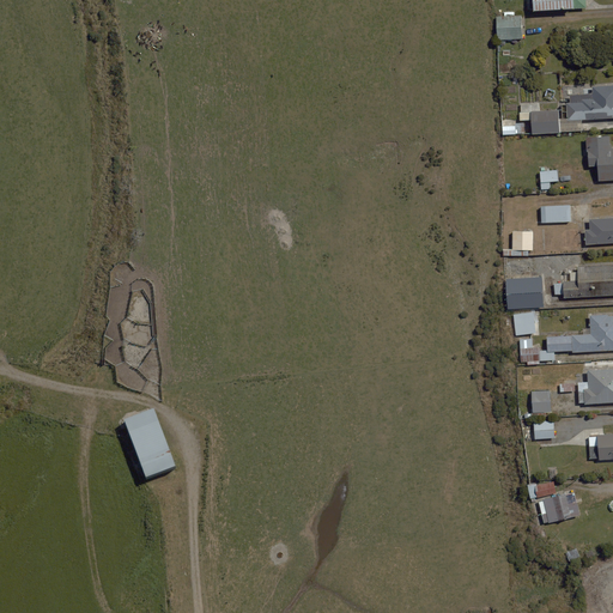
[(533,0),(534,11),(587,7),(586,0),(533,0)]
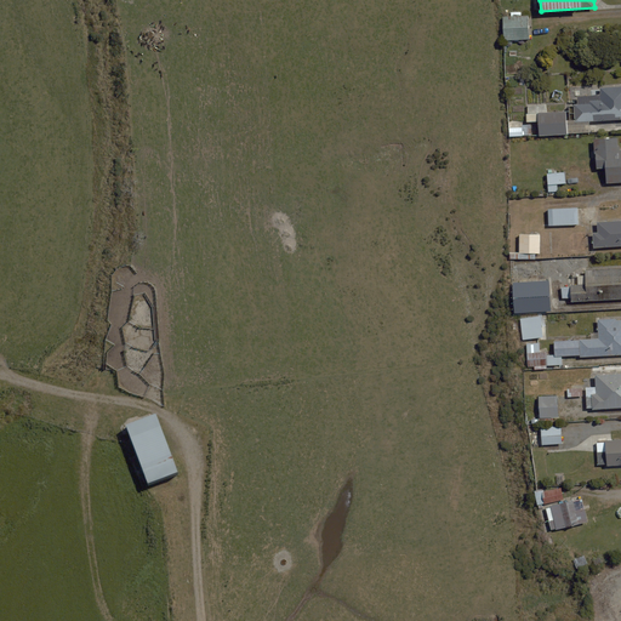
[(529,16),(502,17),(503,40),(530,39),(529,16)]
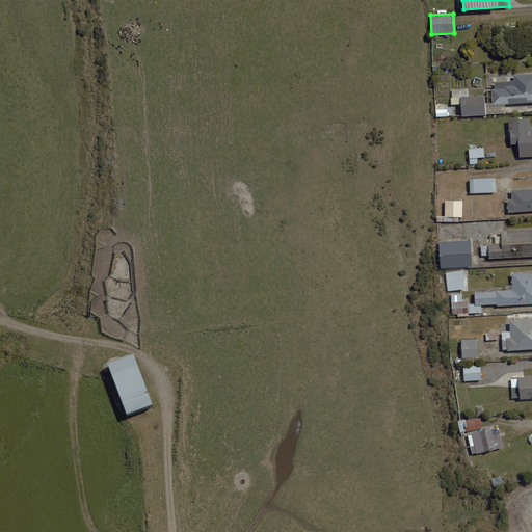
[(491,89),(493,105),(531,102),(531,74),(513,75),(514,86),(505,86),(505,89),(491,89)]
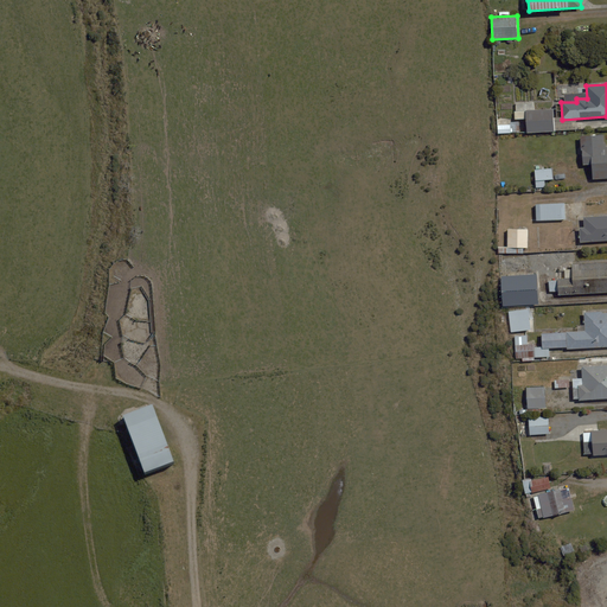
[(553,109),(526,110),(528,133),(554,132),(553,109)]
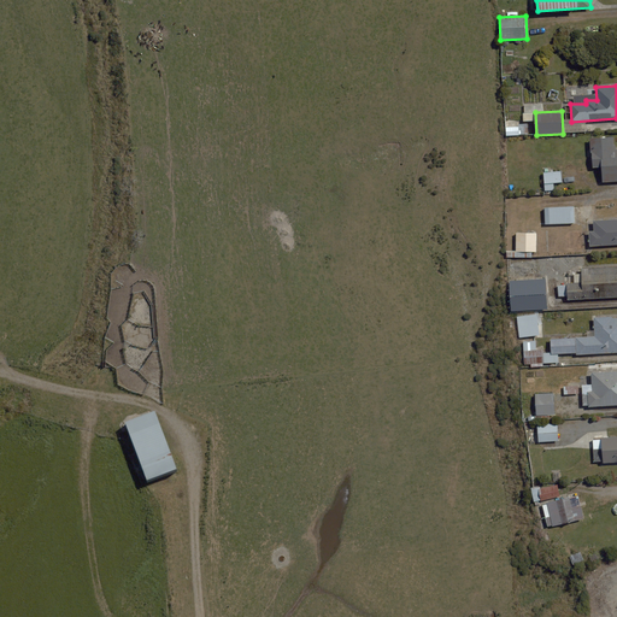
[(613,139),(592,140),(593,169),(601,168),(601,183),(616,182),(616,150),(615,151),(613,139)]
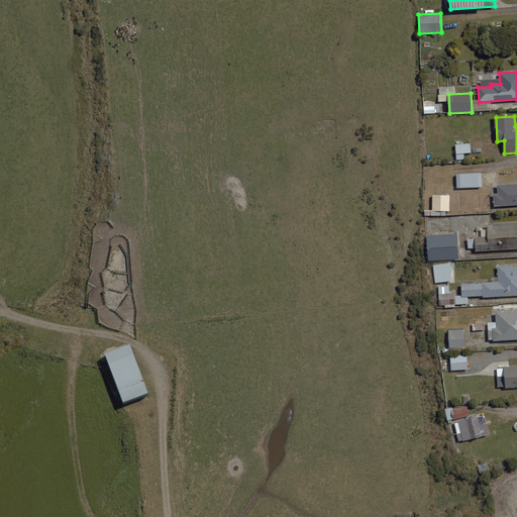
[(471,143),(455,144),(456,160),(464,160),(463,153),(471,152),(471,143)]
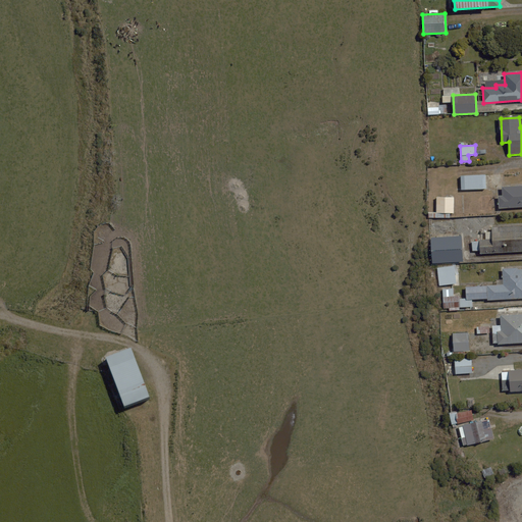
[(461,175),(461,190),(486,189),(485,174),(461,175)]
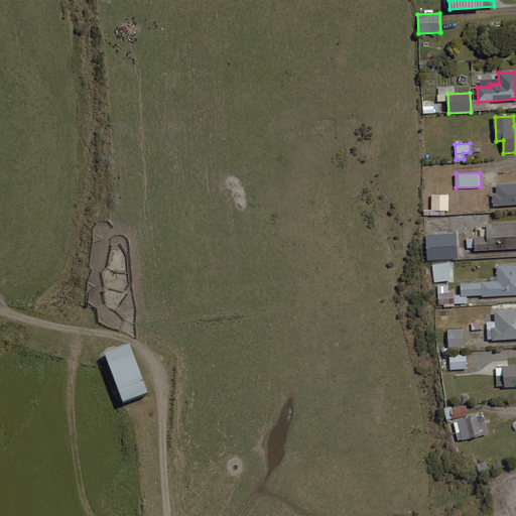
[(493,194),(493,206),(515,205),(515,182),(497,184),(497,194),(493,194)]
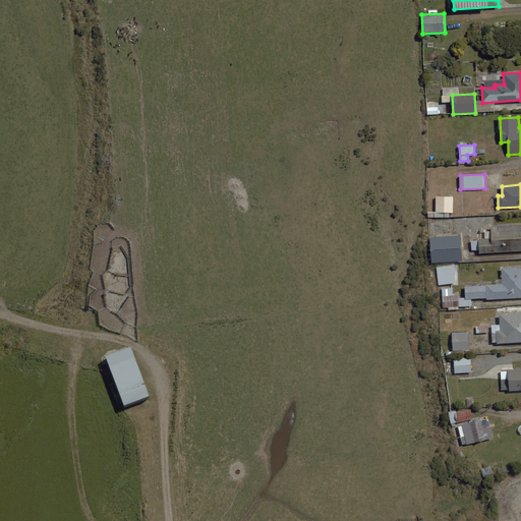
[(453,213),(453,196),(436,196),(436,213),(453,213)]
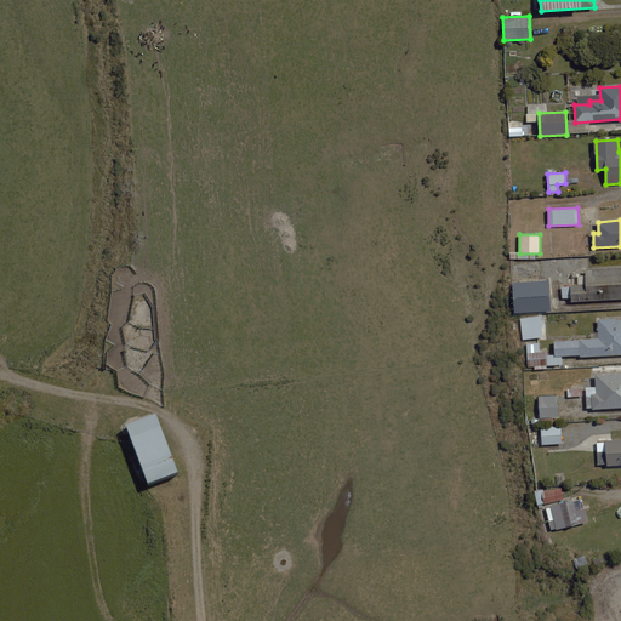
[(571,285),(571,301),(620,298),(620,268),(585,271),(586,285),(571,285)]
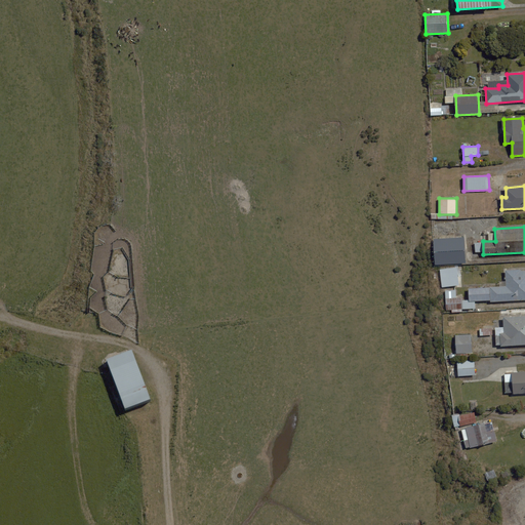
[(465,264),(463,237),(434,239),(435,265),(465,264)]
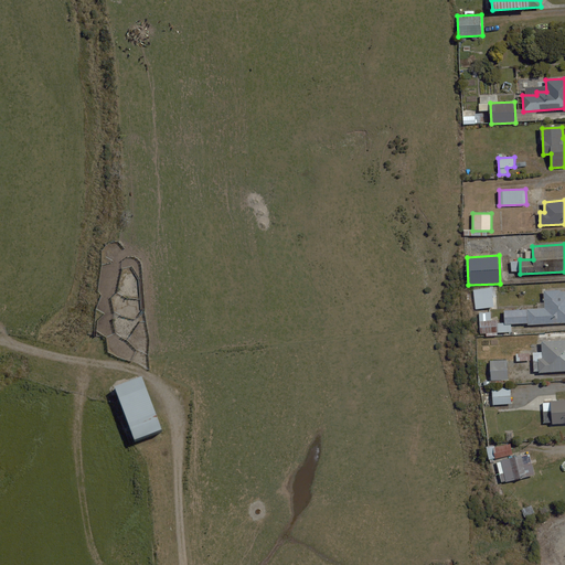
[(493,307),(491,288),(473,290),(476,309),(493,307)]
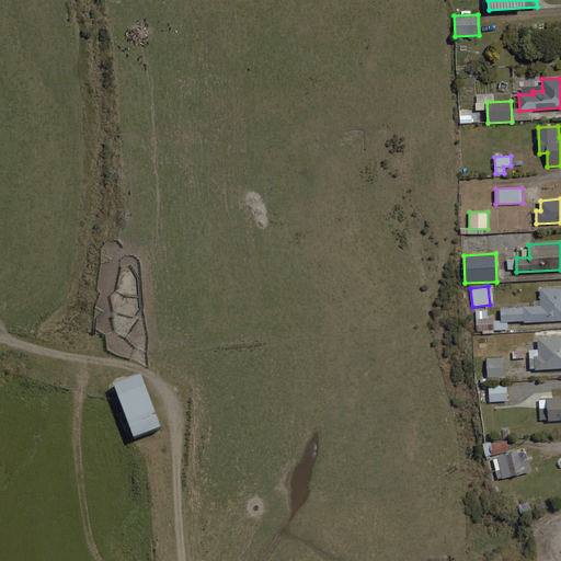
[(500,308),(501,322),(560,319),(560,288),(540,289),(541,306),(500,308)]
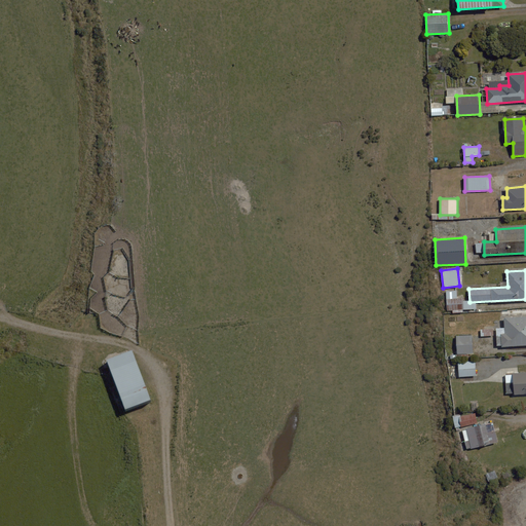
[(447,311),(477,308),(476,301),(462,302),(462,298),(457,298),(456,290),(445,291),(447,311)]
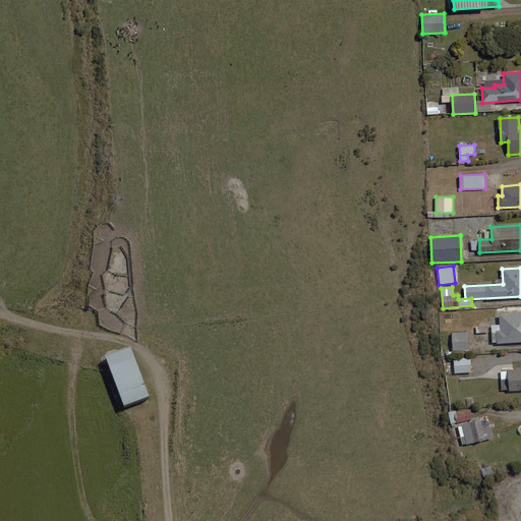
[(520,312),(499,314),(501,331),(496,331),(497,344),(520,341),(520,312)]
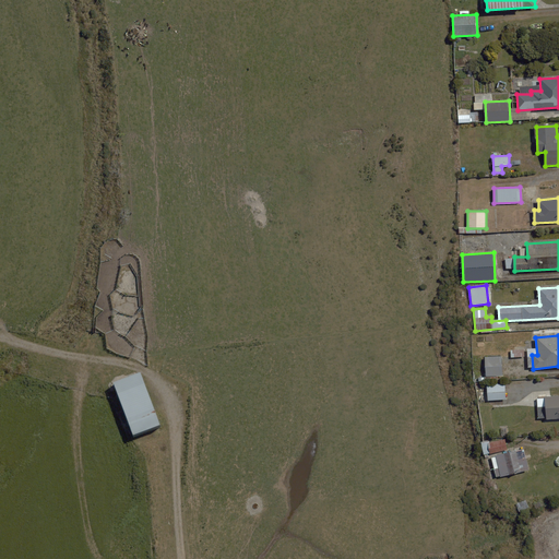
[(501,356),(485,357),(486,377),(502,376),(501,356)]
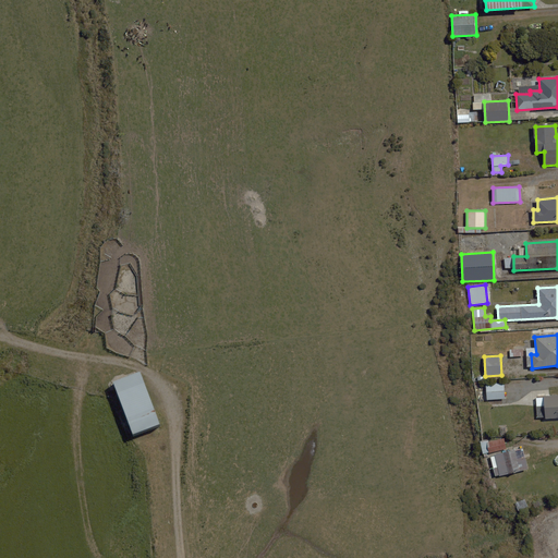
[(112,384),(131,434),(159,423),(140,373),(112,384)]
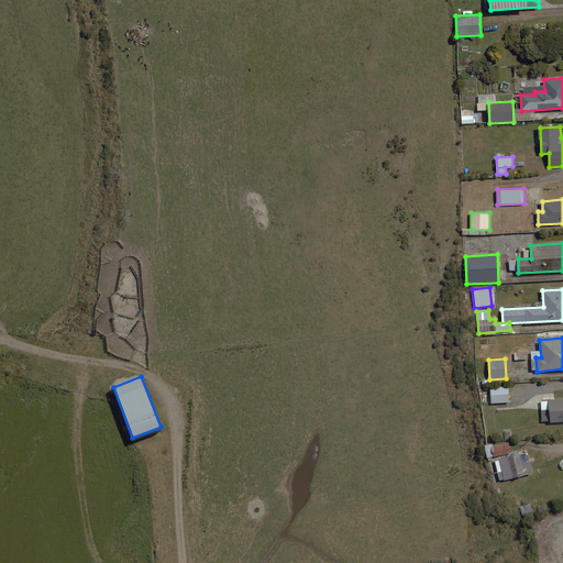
[(509,386),(490,387),(492,404),(510,403),(509,386)]
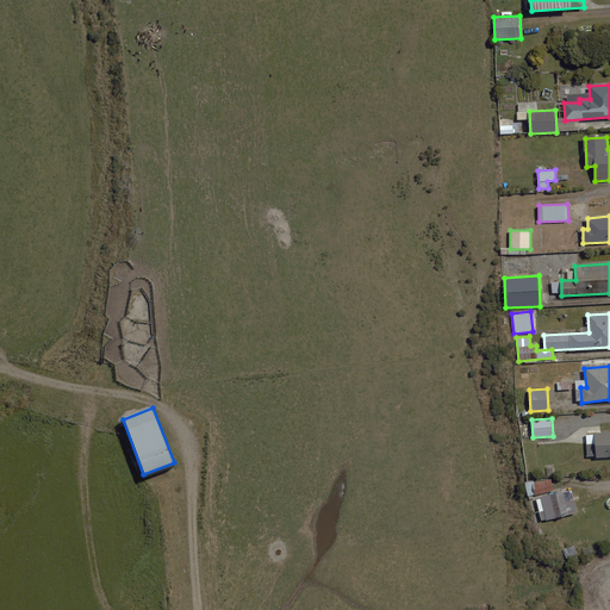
[(609,431),(586,434),(586,444),(595,443),(596,459),(609,456),(609,431)]
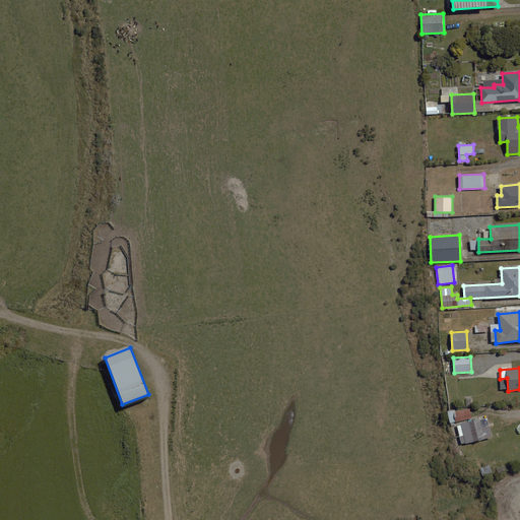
[(471,417),(469,408),(455,411),(455,409),(449,411),(451,423),(471,417)]
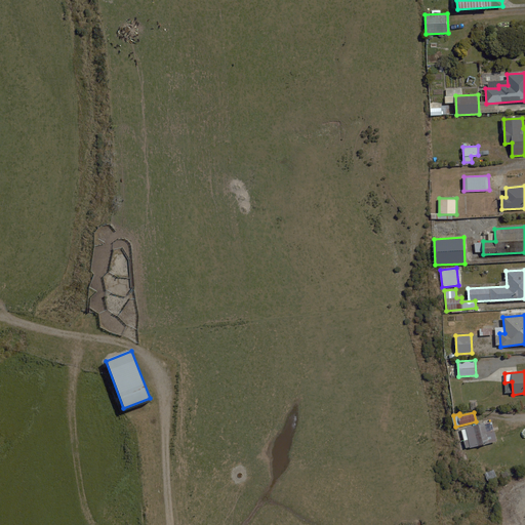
[(461,430),(467,449),(497,441),(492,422),(461,430)]
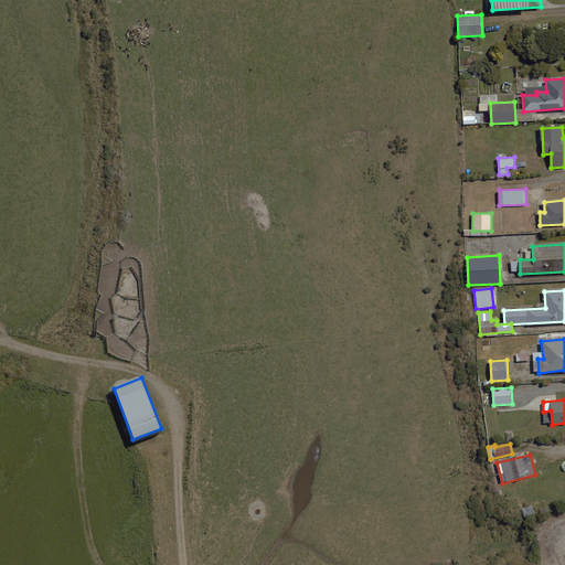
[(534,513),(531,505),(522,510),(525,518),(534,513)]
